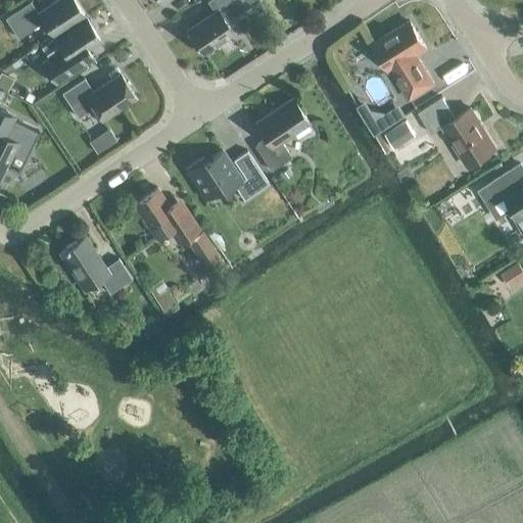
[(84,14),(74,0),(57,0),(38,13),(31,2),(6,18),(18,38),(44,20),(54,35),(84,14)]
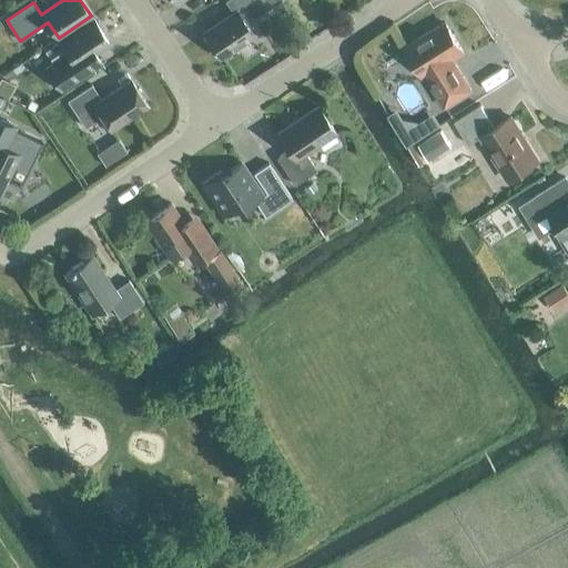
[(245,22),(269,7),(263,0),(226,0),(225,1),(233,13),(204,33),(220,57),(253,34),(245,22)]
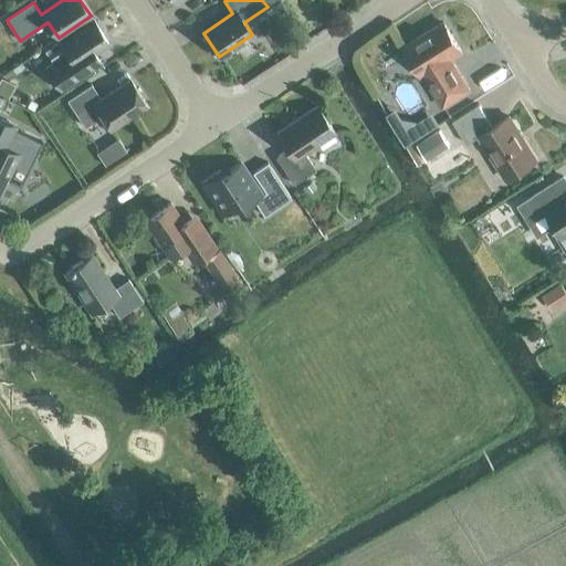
[(93,19),(44,51),(52,63),(45,67),(60,88),(87,71),(102,62),(95,52),(109,43),(93,19)]
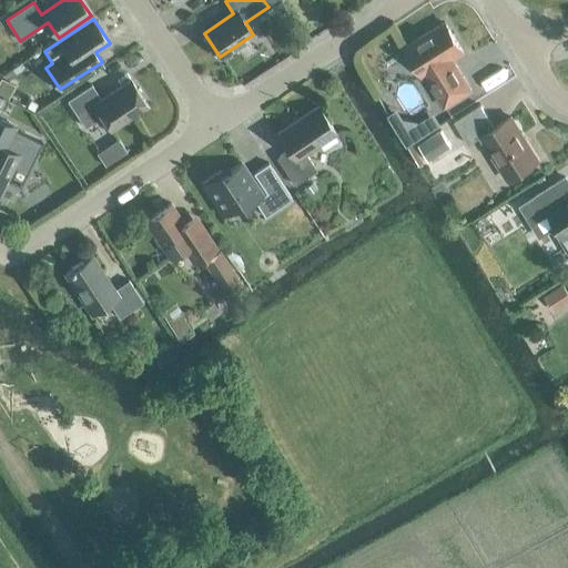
[(463,51),(445,22),(405,47),(423,77),(425,74),(445,105),(472,90),(452,58),(463,51)]
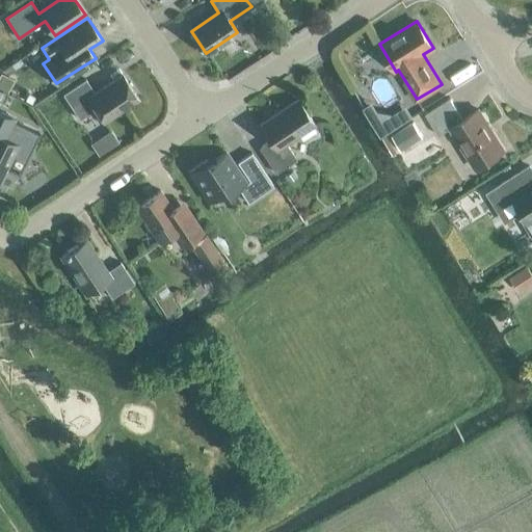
[(104,122),(139,99),(123,75),(95,92),(86,79),(63,95),(80,120),(96,109),(104,122)]
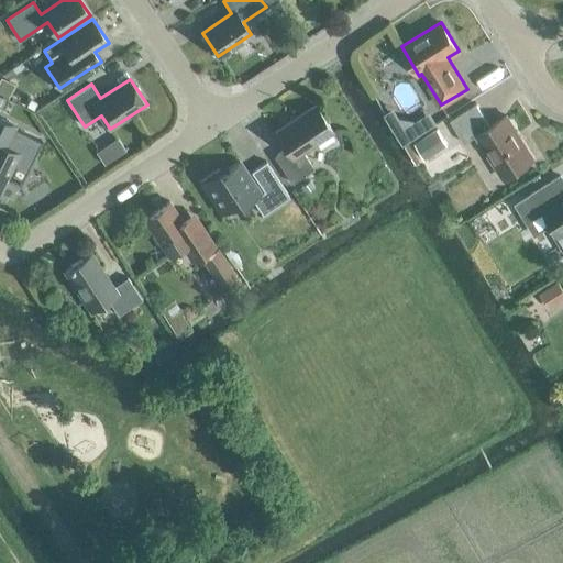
[(490,125),(476,103),(450,120),(464,143),(477,134),(504,177),(533,158),(506,116),(490,125)]
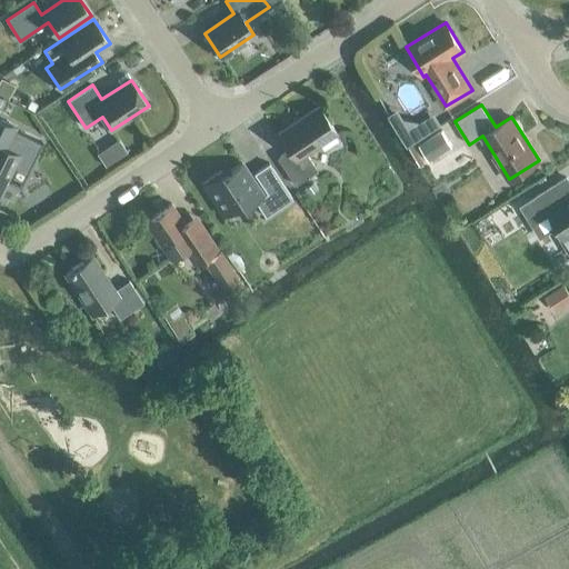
[(296,185),(318,170),(307,153),(337,132),(319,106),(278,133),(289,150),(277,158),(296,185)]
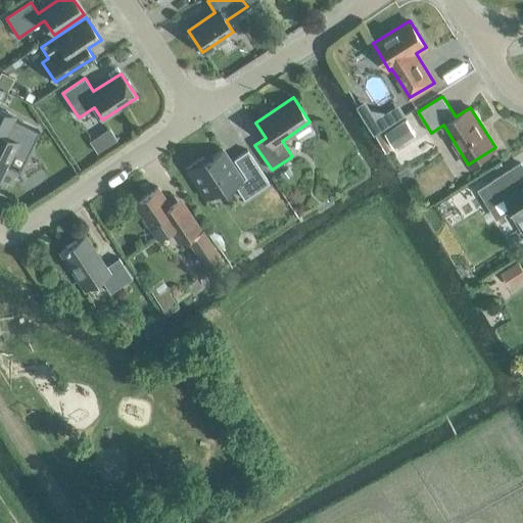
[(0,180),(0,181),(14,153),(24,157),(37,131),(14,119),(14,117),(0,109),(0,180)]
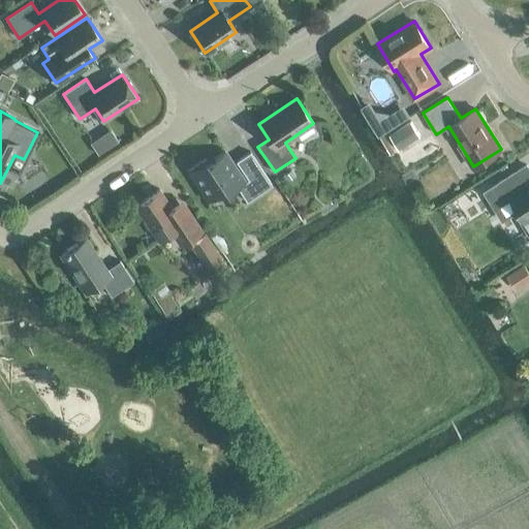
[(410,122),(390,134),(399,150),(421,137),(410,122)]
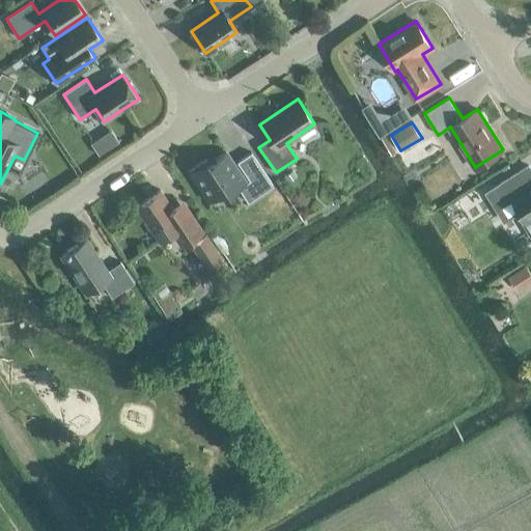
[(206,160),(189,171),(210,201),(223,192),(226,196),(239,188),(248,202),(273,186),(251,152),(238,162),(249,180),(246,183),(226,151),(208,163),(206,160)]
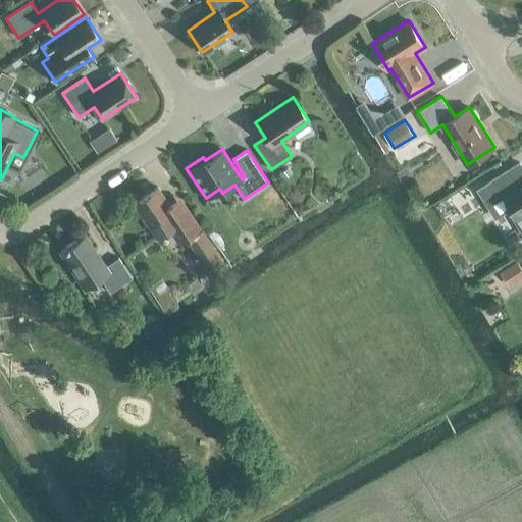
[(521,166),(520,163),(484,185),(494,201),(505,195),(513,208),(510,210),(519,224),(521,222),(521,166)]
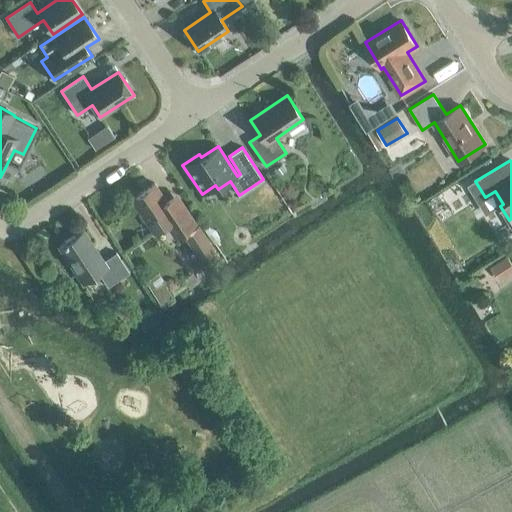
[(282,165),(274,171),(277,176),(285,171),(282,165)]
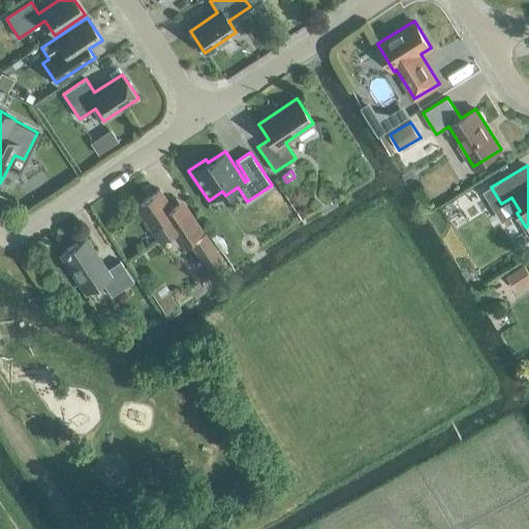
[(160,189),(135,206),(158,240),(173,230),(180,241),(182,244),(203,229),(183,200),(172,208),(160,189)]
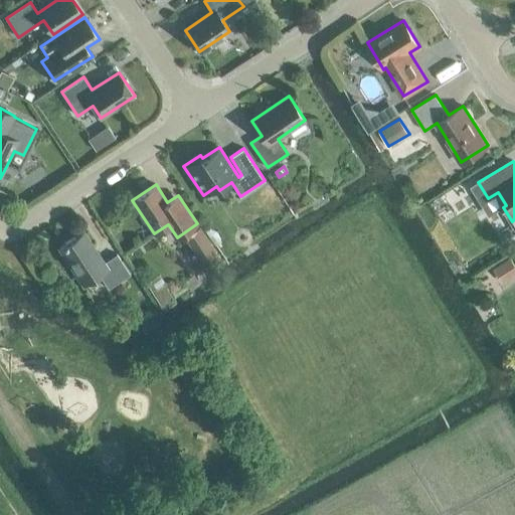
[(202,261),(215,251),(200,228),(186,237),(202,261)]
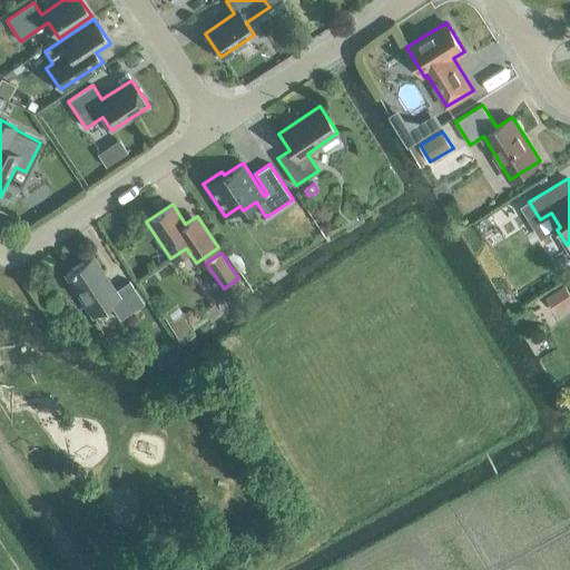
[(75,268),(74,267),(70,269),(71,271),(67,274),(92,314),(109,303),(120,320),(145,303),(129,281),(115,291),(92,257),(75,268)]
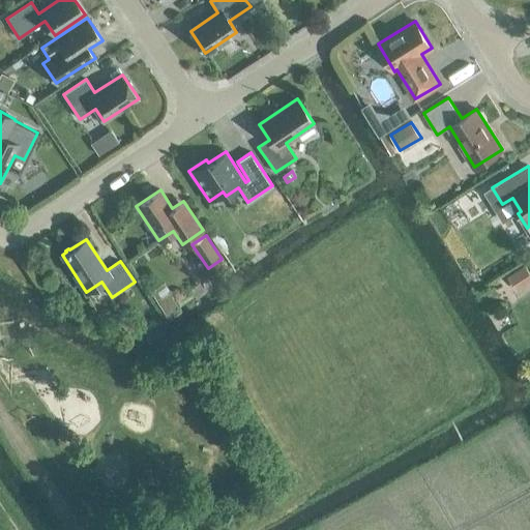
[(529,271),(526,265),(507,276),(517,291),(529,282),(529,271)]
